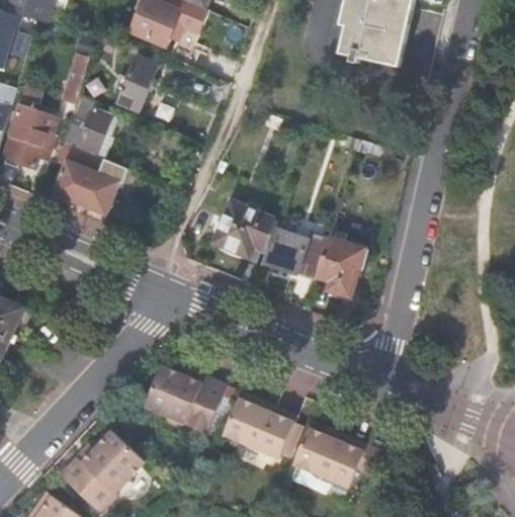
[(5,0),(3,9),(37,20),(46,22),(53,0),(5,0)]
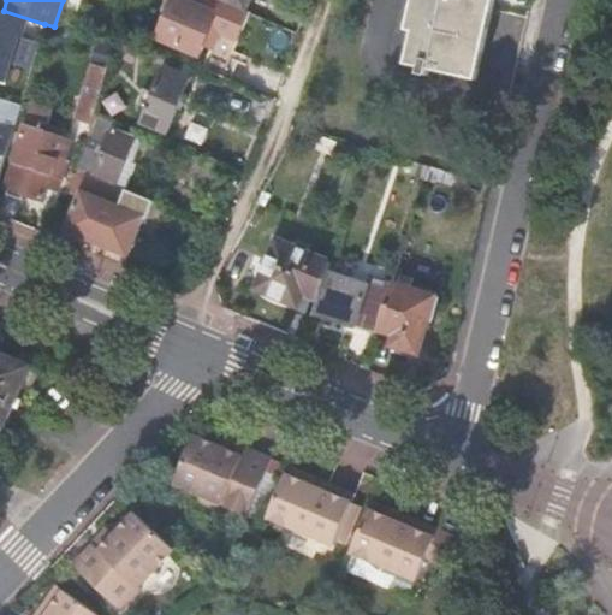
[(172,0),(156,39),(197,57),(220,1),(217,0),(172,0)]
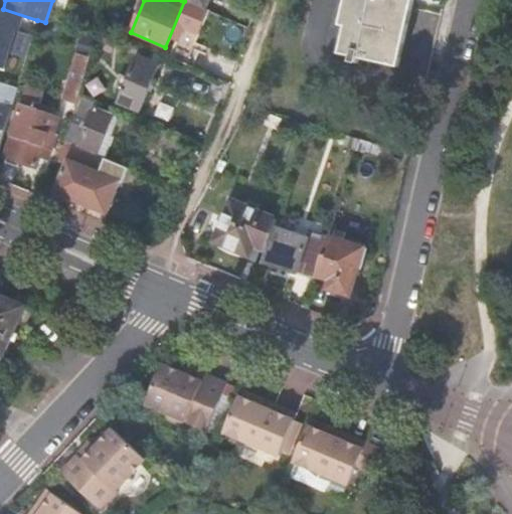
[(181,0),(184,1),(204,10),(208,0),(181,0)]
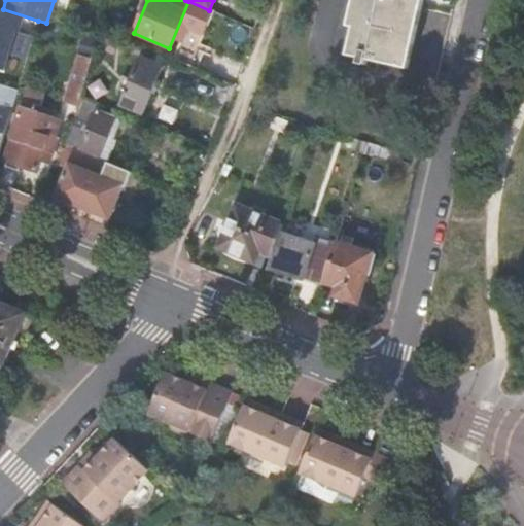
[(343,0),(332,51),(347,55),(353,27),(348,26),(353,0),(343,0)]
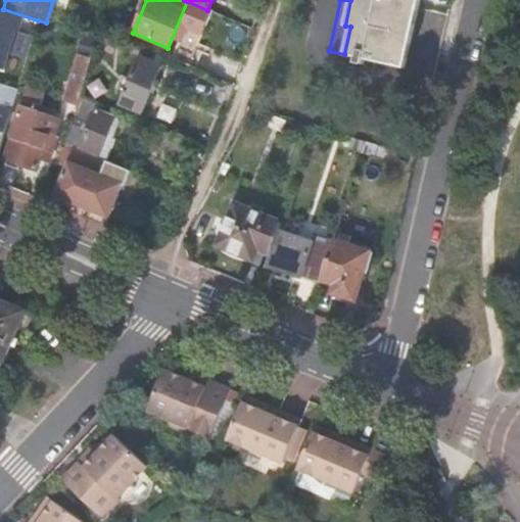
[(350,27),(344,54),(357,57),(356,62),(362,64),(364,59),(405,68),(420,0),(350,0),(345,26),(350,27)]
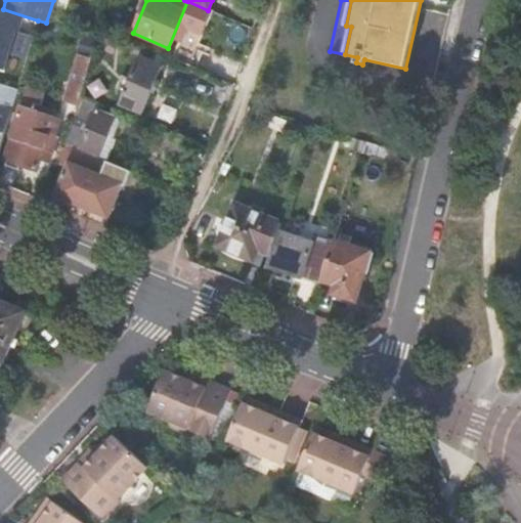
[(0,76),(14,29),(0,24),(0,76)]
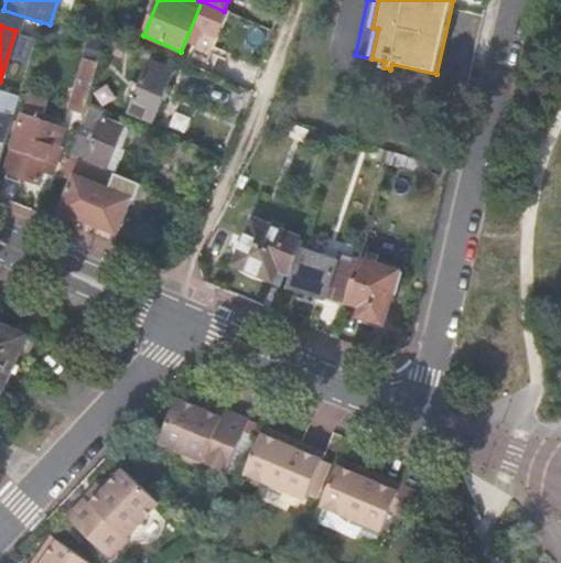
[(75,106),(84,109),(85,105),(92,84),(97,66),(98,63),(81,57),(74,79),(77,80),(68,109),(74,111),(75,106)]
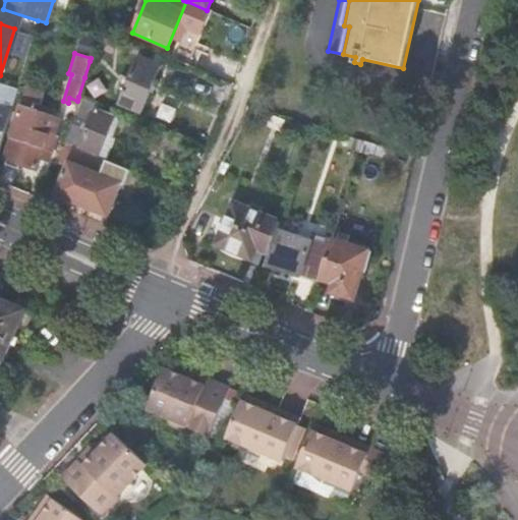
[(129,79),(123,76),(121,75),(116,88),(124,92),(119,104),(139,112),(160,65),(138,57),(135,64),(129,79)]
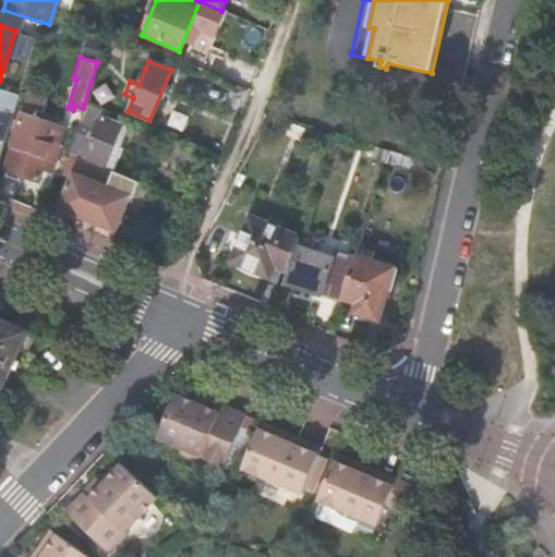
[(0,153),(19,94),(0,88),(0,153)]
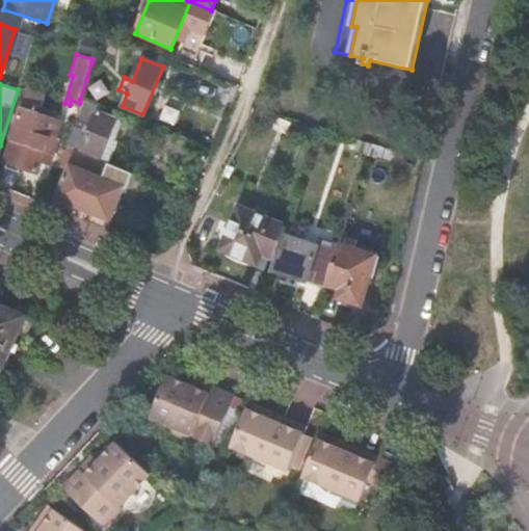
[(4,161),(5,161),(20,166),(36,171),(41,160),(50,163),(59,138),(56,137),(62,120),(22,107),(4,161)]
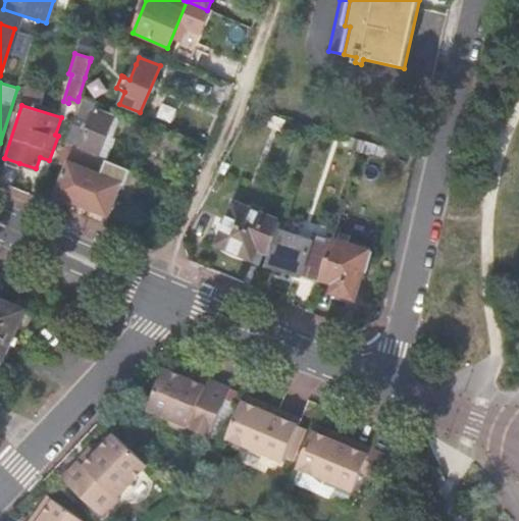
[(70,124),(65,142),(97,155),(113,117),(96,110),(86,131),(70,124)]
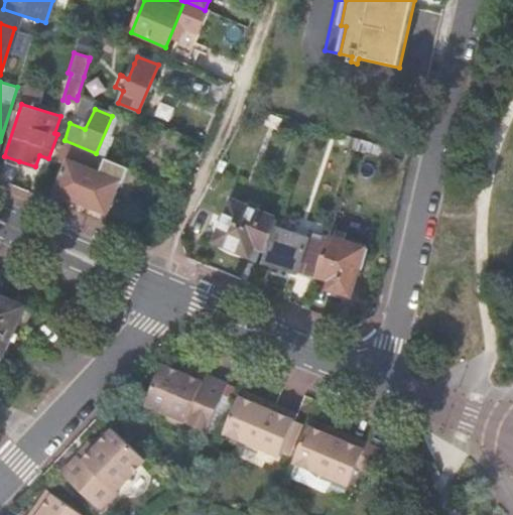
[(19,161),(5,156),(4,162),(17,167),(19,161)]
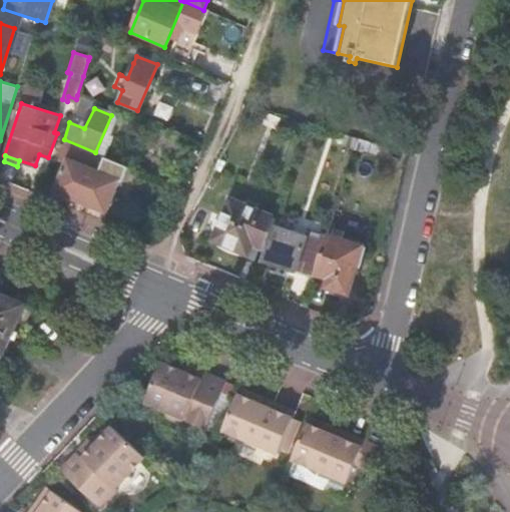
[(128,168),(104,158),(99,171),(67,159),(54,191),(106,212),(119,180),(121,181),(128,168)]
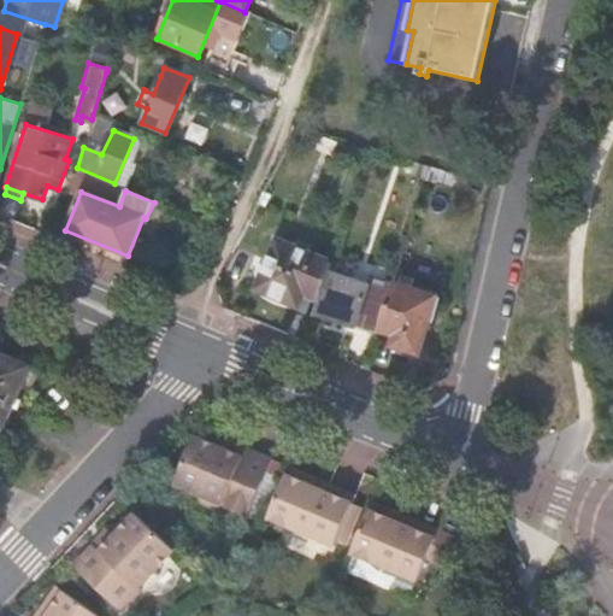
[(318,299),(326,273),(329,263),(276,240),(254,289),(296,309),(304,293),(318,299)]
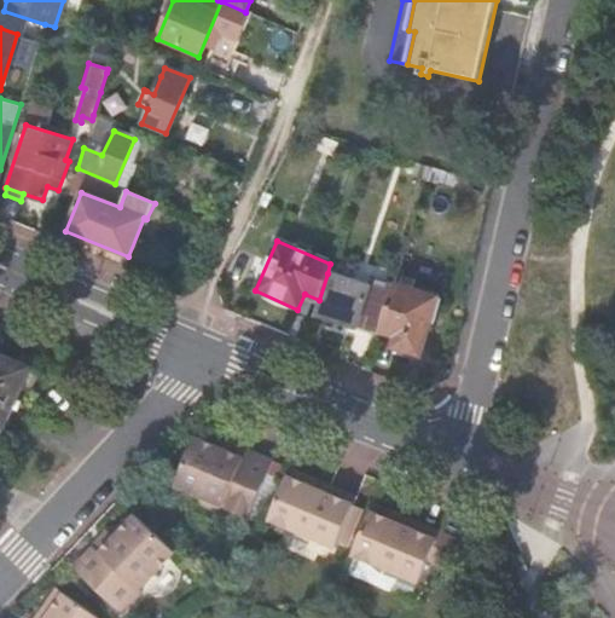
[(378,333),(390,294),(328,273),(319,300),(313,317),(377,338),(378,333)]
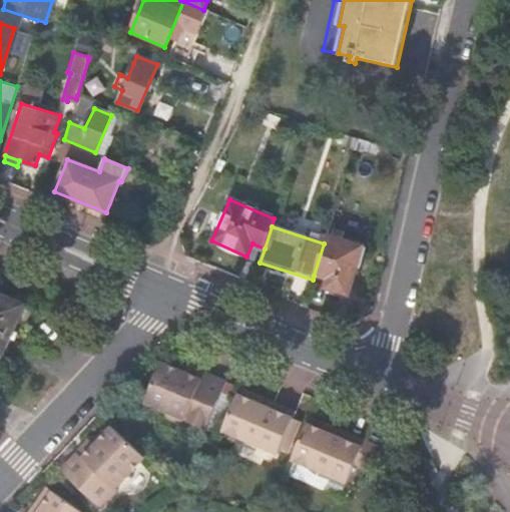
[(361,248),(326,236),(324,243),(314,276),(328,280),(325,289),(347,296),(356,268),(359,269),(364,251),(361,250),(361,248)]
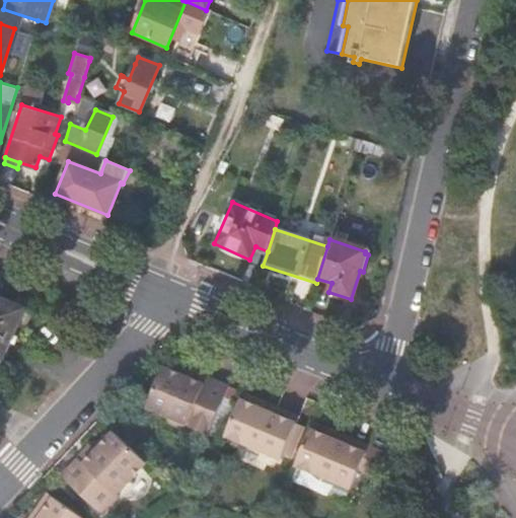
[(0,357),(3,359),(25,308),(0,297),(0,357)]
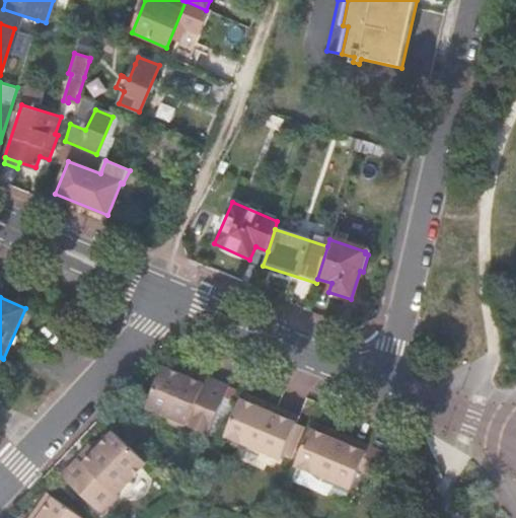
[(143,408),(167,418),(185,425),(182,430),(204,439),(227,388),(204,378),(200,388),(185,381),(187,379),(161,369),(143,408)]
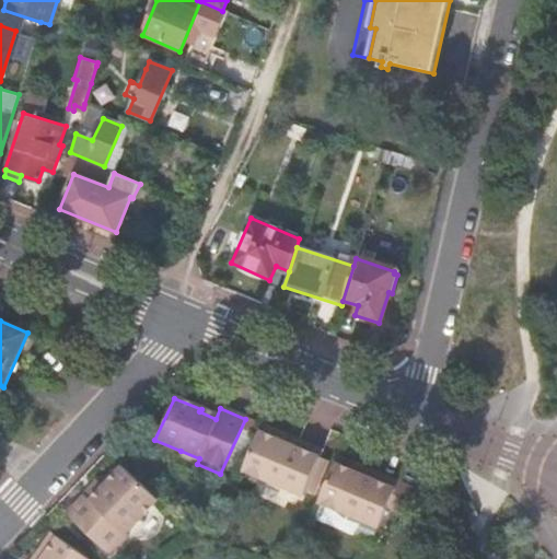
[(297,441),(260,426),(257,433),(293,449),(297,441)]
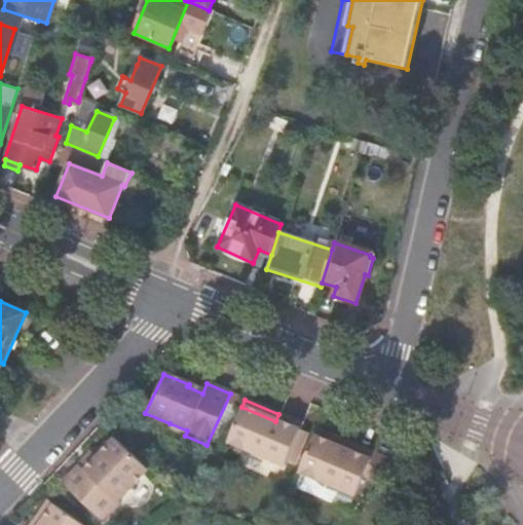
[(241,407),(226,443),(282,467),(301,423),(278,414),(275,421),(241,407)]
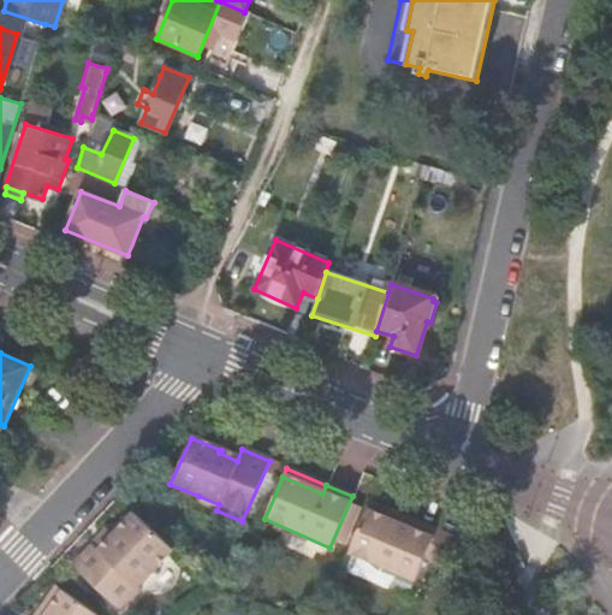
[(410,522),(370,504),(367,513),(406,530),(410,522)]
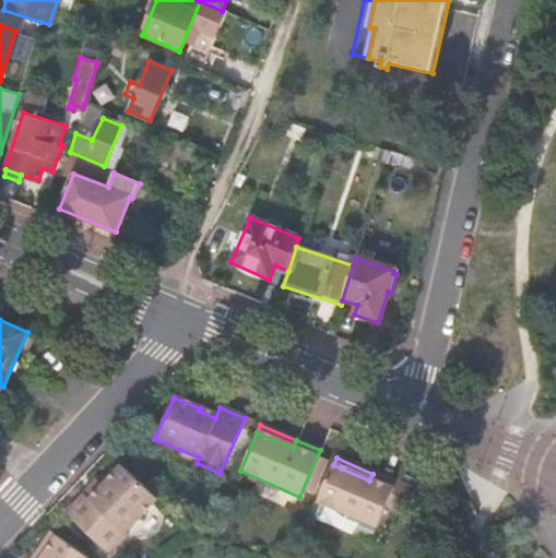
[(152,498),(117,464),(97,485),(99,487),(87,499),(80,493),(61,512),(98,548),(116,530),(120,533),(152,498)]
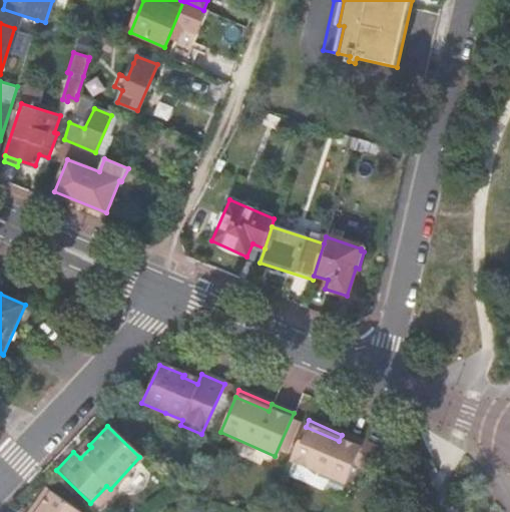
[(327,477),(346,485),(355,467),(356,463),(370,469),(378,451),(365,445),(342,435),(339,441),(306,427),(291,462),(295,463),(327,477)]
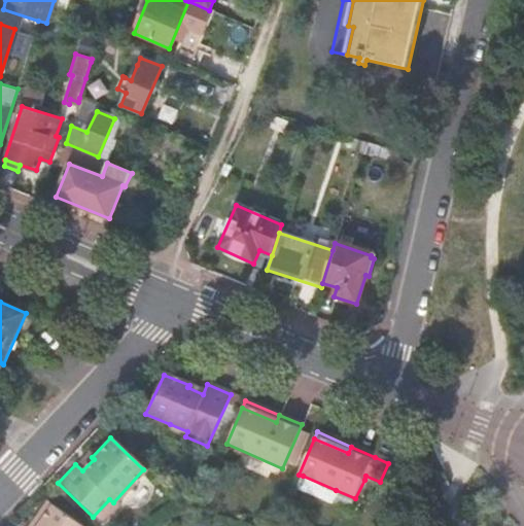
[(329,504),(336,490),(303,476),(297,490),(329,504)]
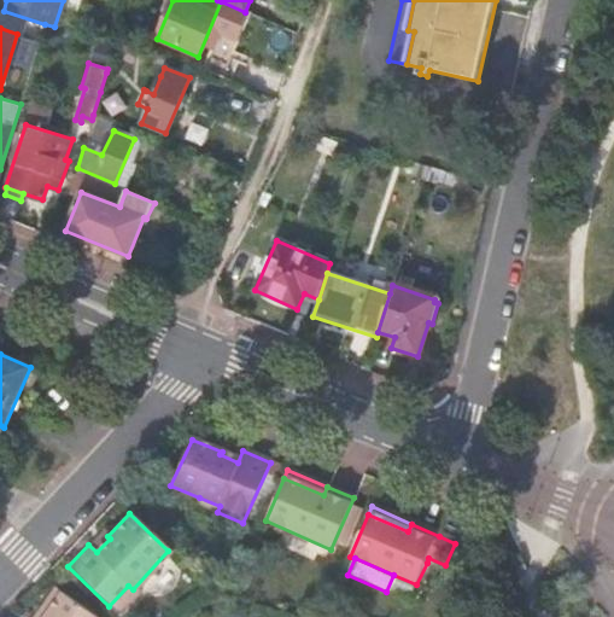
[(94,616),(59,592),(41,616),(94,616)]
